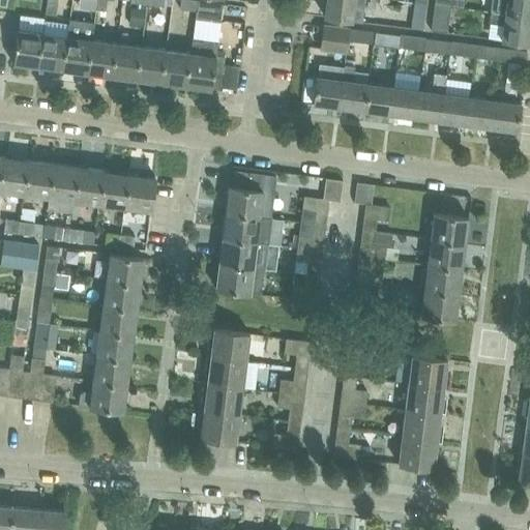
[(47,0),(47,8),(57,9),(58,0),(47,0)]
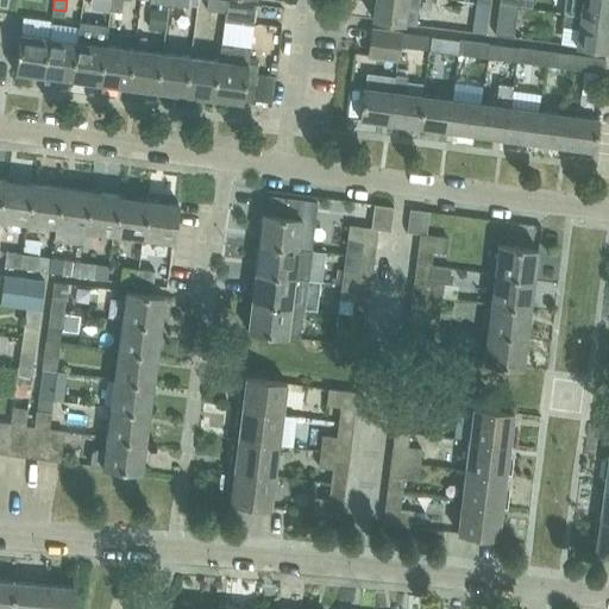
[(111,0),(111,11),(121,12),(123,0),(130,0),(131,0),(130,0),(111,0)]
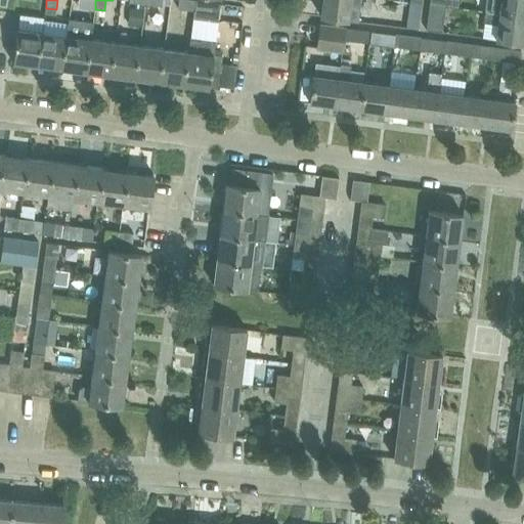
[(192,23),(192,18),(194,1),(189,0),(178,0),(177,9),(185,10),(183,22),(192,23)]
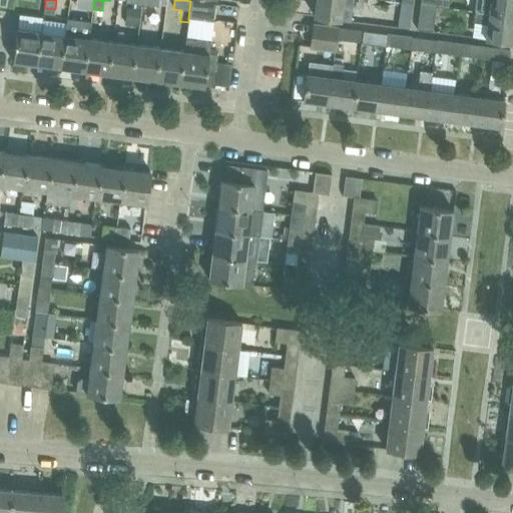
[(340,20),(342,6),(352,7),(353,0),(316,0),(314,16),(340,20)]
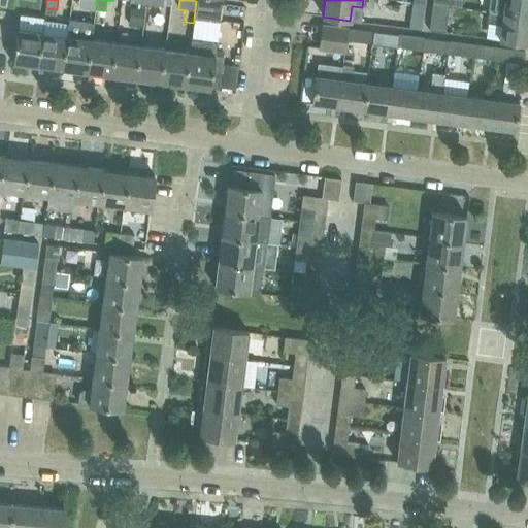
[(527,18),(527,0),(490,0),(489,12),(527,18)]
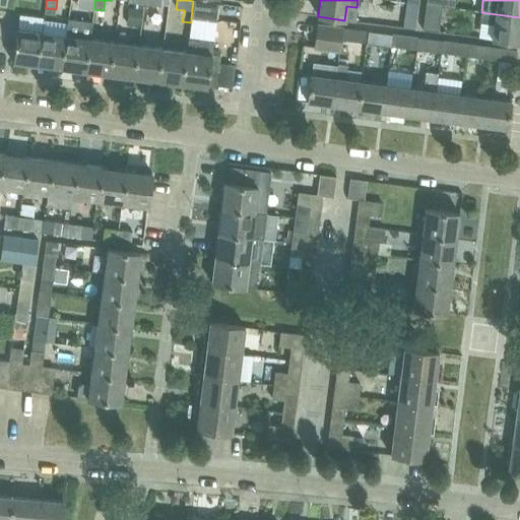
[(201,38),(213,40),(218,4),(193,1),(191,18),(191,22),(190,22),(189,37),(201,38)]
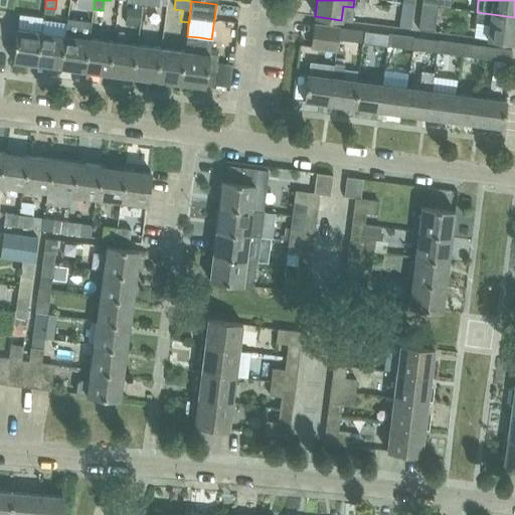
[(411,28),(414,4),(402,3),(398,27),(411,28)]
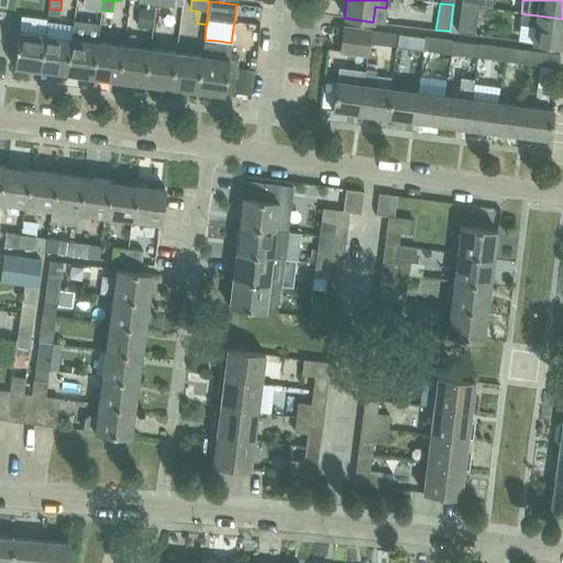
[(475,34),(478,8),(461,6),(457,32),(475,34)]
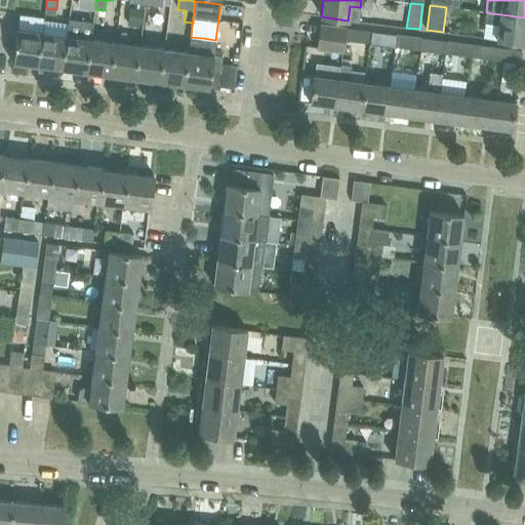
[(129,8),(127,25),(140,26),(143,9),(129,8)]
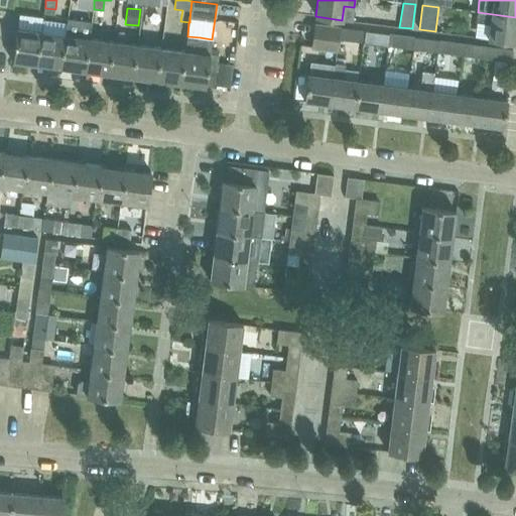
[(515,29),(515,17),(478,12),(476,22),(491,24),(489,38),(514,42),(515,29)]
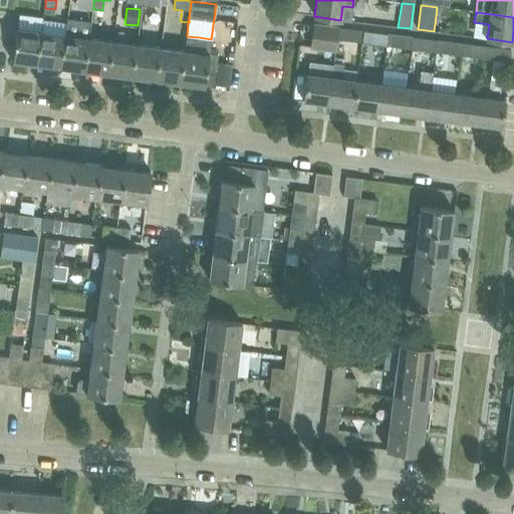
[(65,34),(61,67),(84,70),(89,37),(88,37),(90,21),(67,18),(65,34)]
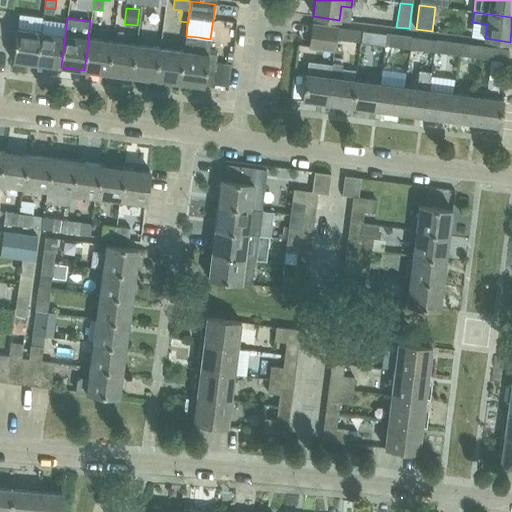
[(43,19),(41,31),(37,64),(61,67),(65,34),(55,33),(57,21),(43,19)]
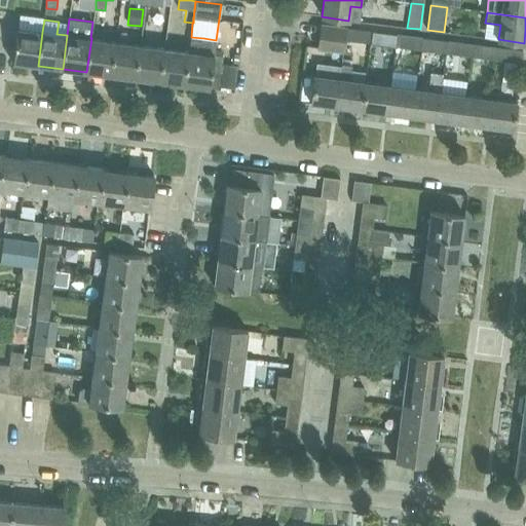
[(346,28),(321,25),(317,49),(343,52),(345,40),(346,28)]
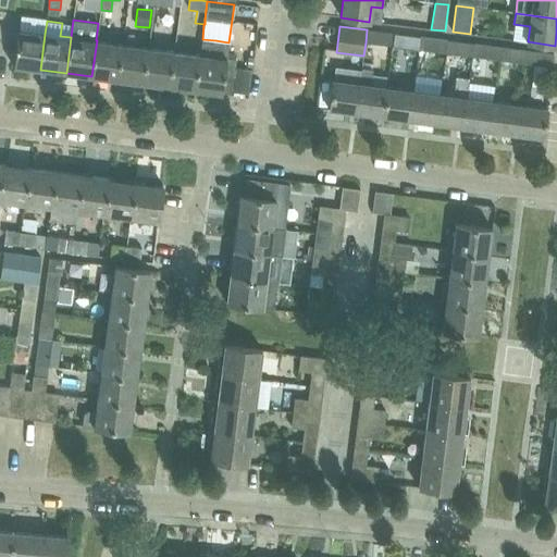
[(393,34),(367,29),(366,42),(392,46),(393,34)]
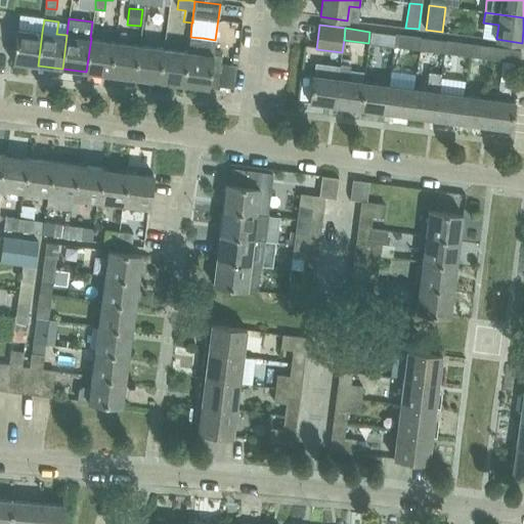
[(38,66),(42,32),(17,29),(12,62),(38,66)]
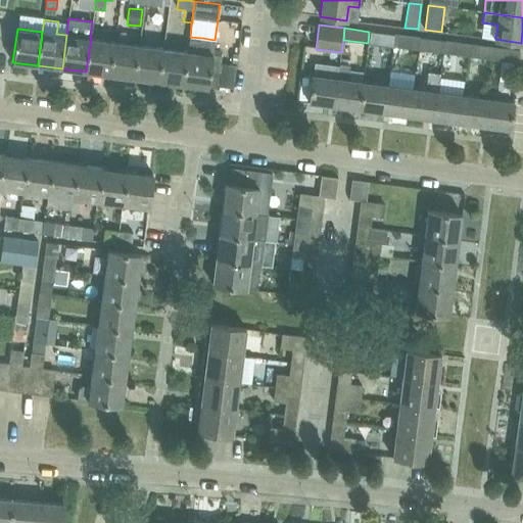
[(392,46),(394,35),(369,32),(368,43),(392,46)]
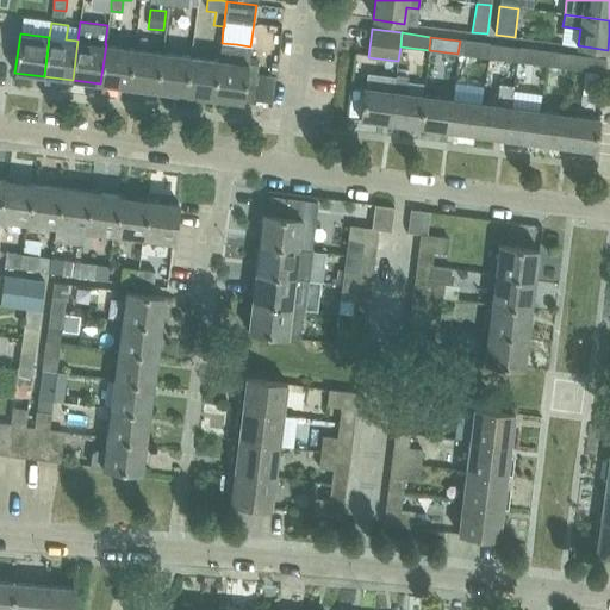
[(489,44),(460,41),(458,54),(487,58),(489,44)]
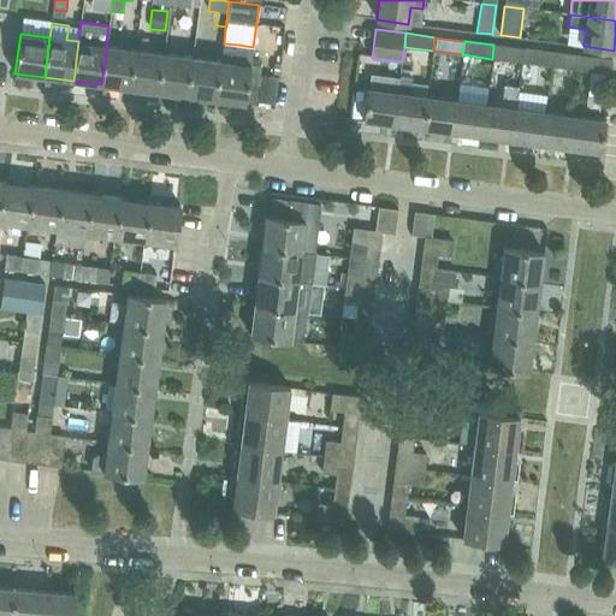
[(224,43),(221,60),(215,100),(246,104),(253,47),(224,43)]
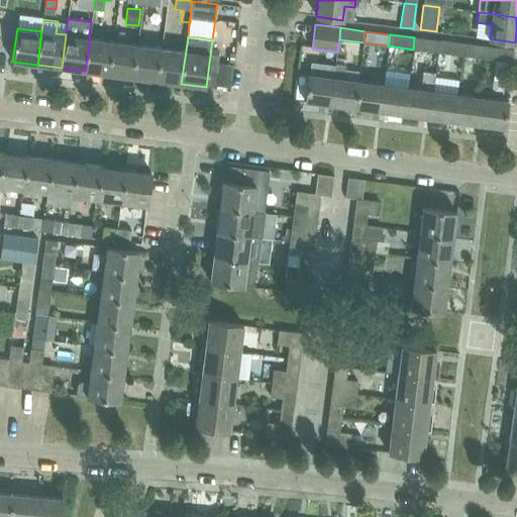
[(85,71),(109,74),(113,41),(90,37),(85,71)]
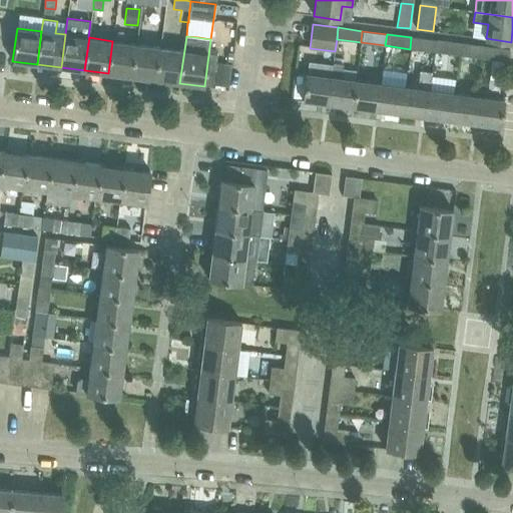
[(410,49),(435,52),(436,40),(411,37),(410,49)]
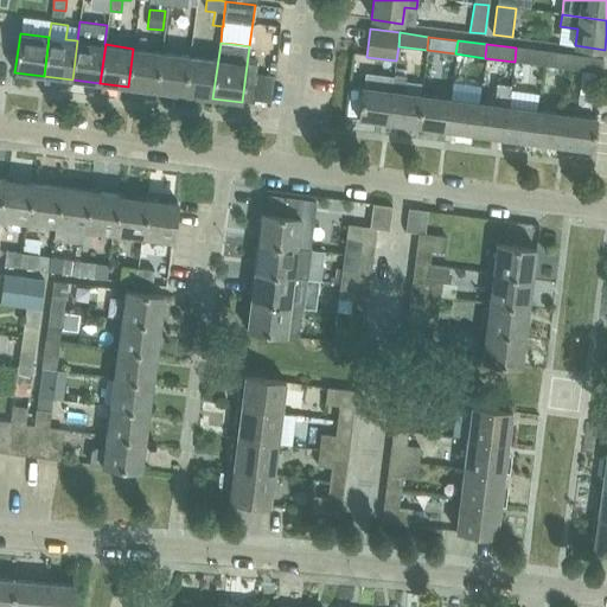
[(515,62),(543,65),(544,52),(516,48),(515,62)]
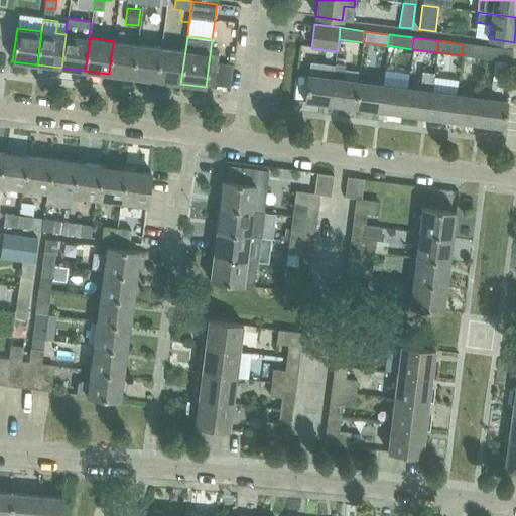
[(109,74),(133,78),(137,44),(113,41),(109,74)]
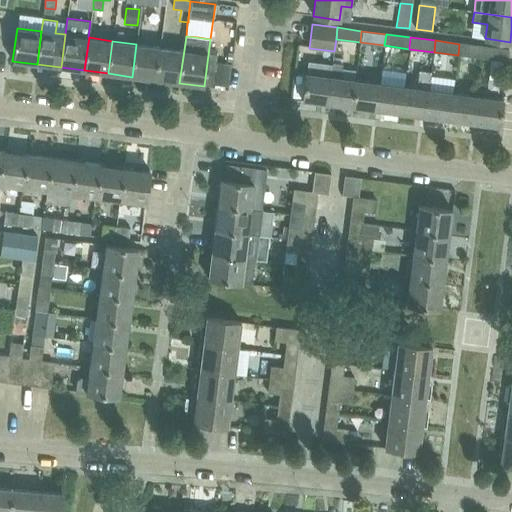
[(132,77),(156,80),(160,47),(136,44),(132,77)]
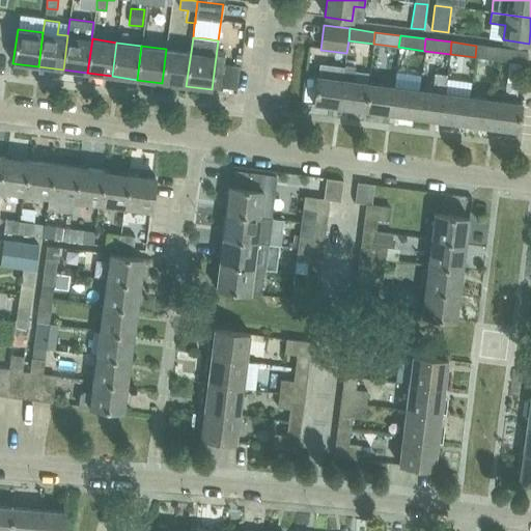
[(475,57),(500,60),(502,49),(476,46),(475,57)]
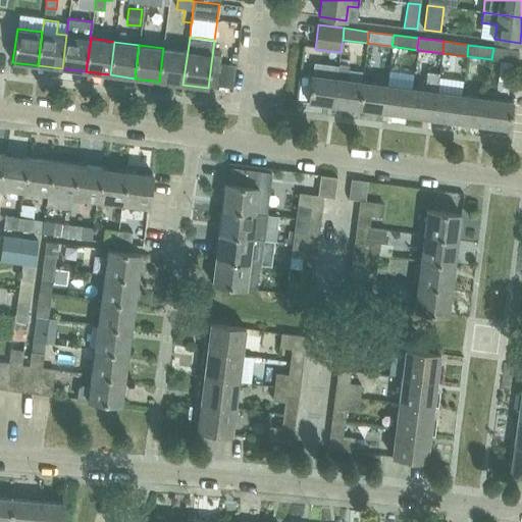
[(159,82),(183,85),(188,51),(163,48),(159,82)]
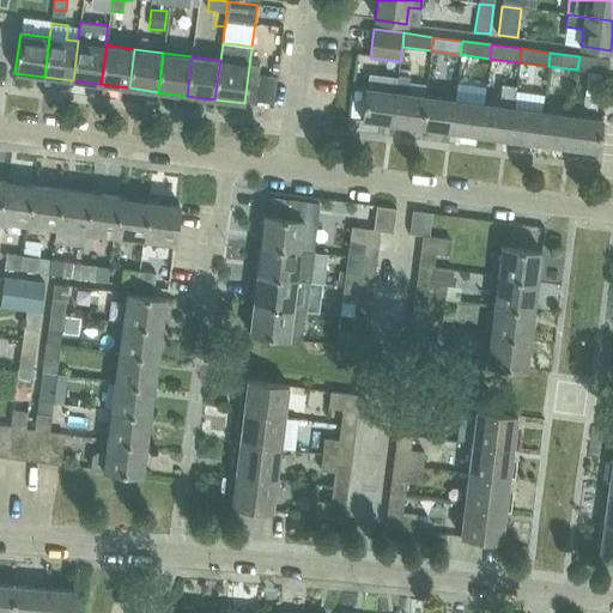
[(610,60),(580,56),(577,70),(607,73),(610,60)]
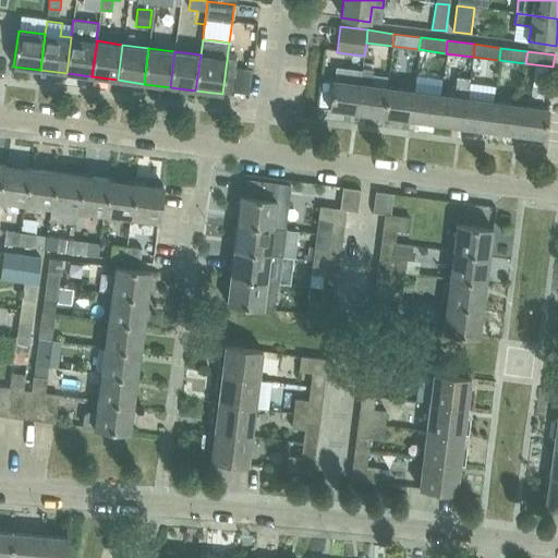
[(414,79),(416,53),(409,52),(405,77),(414,79)]
